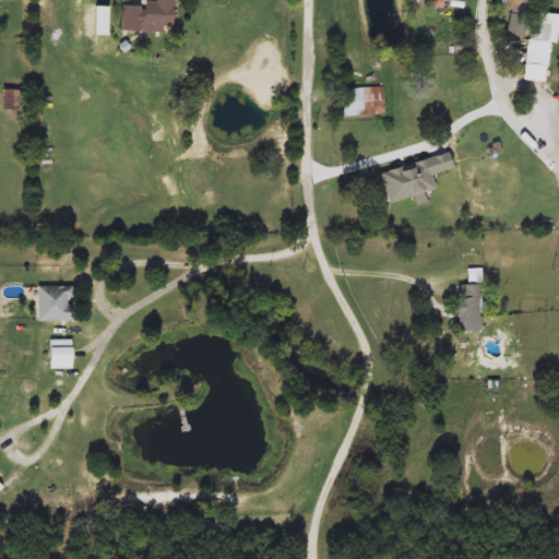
[(174,0),(174,28),(144,28),(144,0),(174,0)]
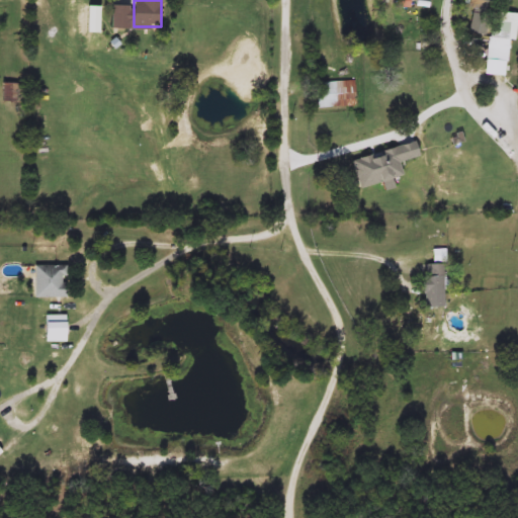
[(93,38),(93,21),(107,21),(107,38),(93,38)]
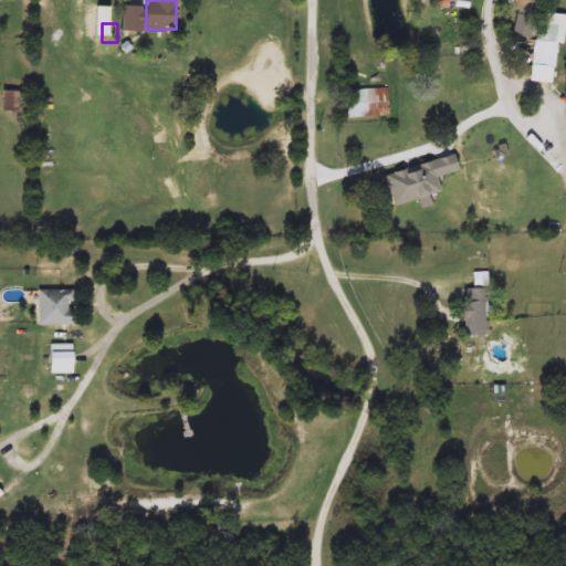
[(555,69),(532,66),(534,40),(557,42),(555,69)]
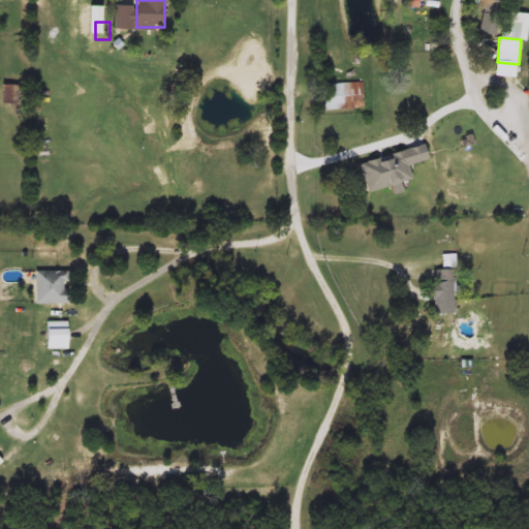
[(364,83),(365,110),(324,111),(323,84),(364,83)]
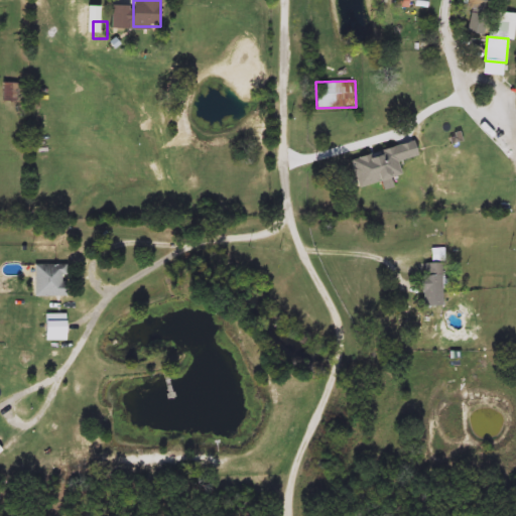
[(3,103),(3,84),(23,84),(23,103),(3,103)]
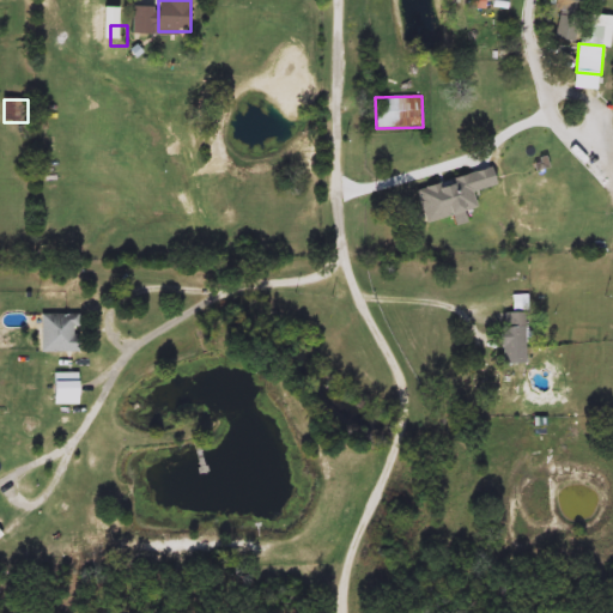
[(79,314),(79,351),(42,351),(42,314),(79,314)]
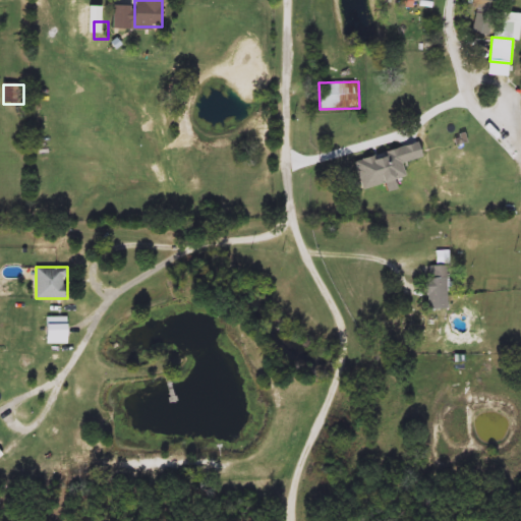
[(426,309),(426,267),(449,267),(449,309),(426,309)]
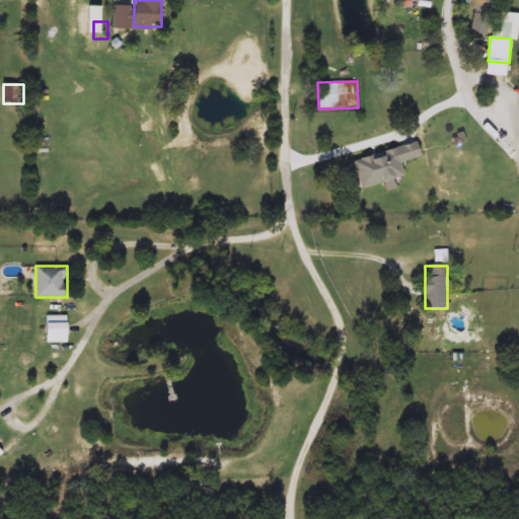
[(67,315),(67,343),(45,343),(45,315),(67,315)]
